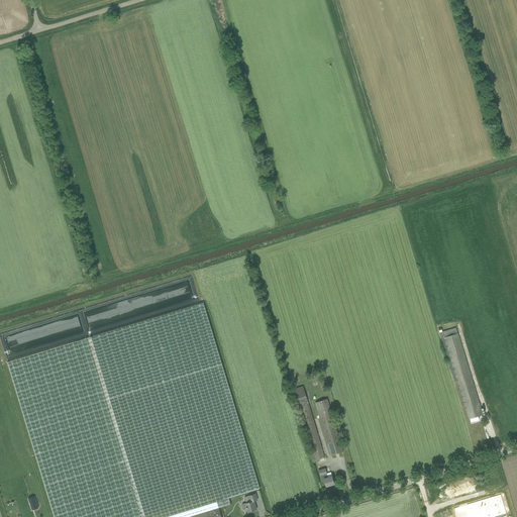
[(259,488),(203,302),(7,362),(55,516),(221,516),(219,508),(230,504),(228,497),(259,488)]
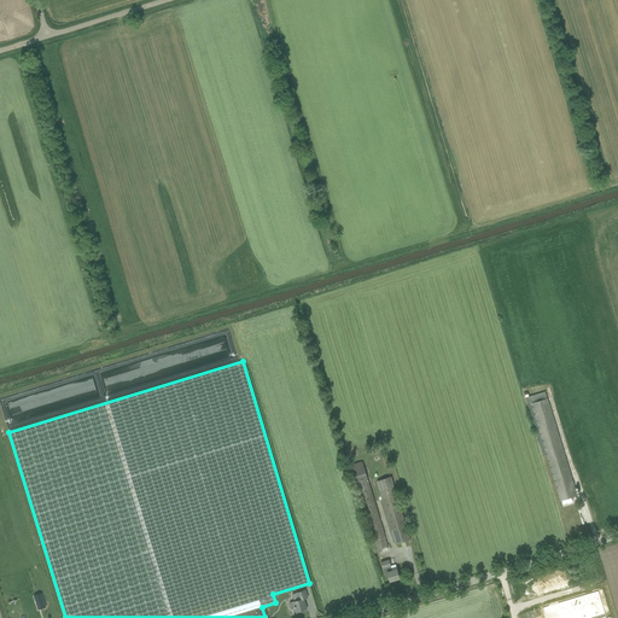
[(577,496),(547,398),(548,398),(546,391),(529,397),(531,403),(560,501),(577,496)]
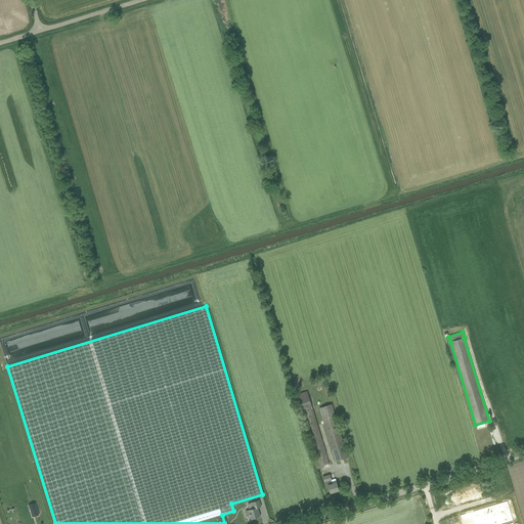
[(299,394),(320,467),(330,464),(308,391),(299,394)]
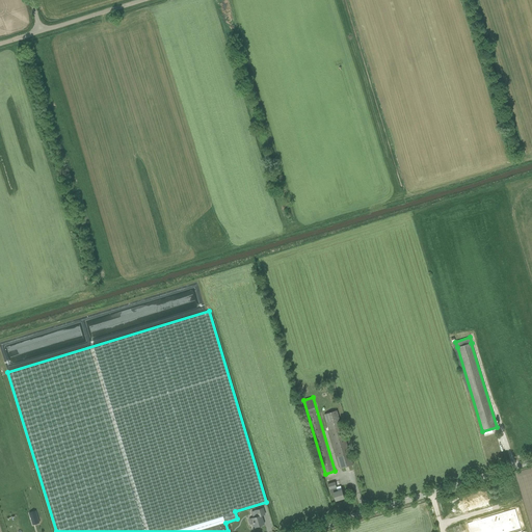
[(324,415),(341,469),(354,464),(338,410),(324,415)]
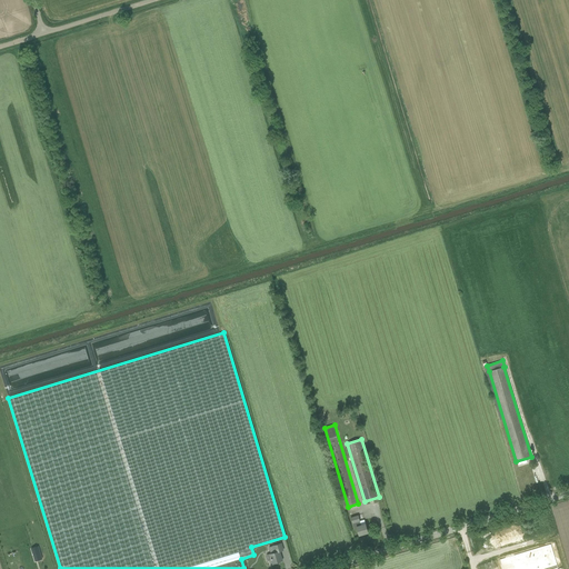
[(366,525),(362,526),(359,516),(351,518),(355,530),(357,529),(359,535),(368,532),(366,525)]
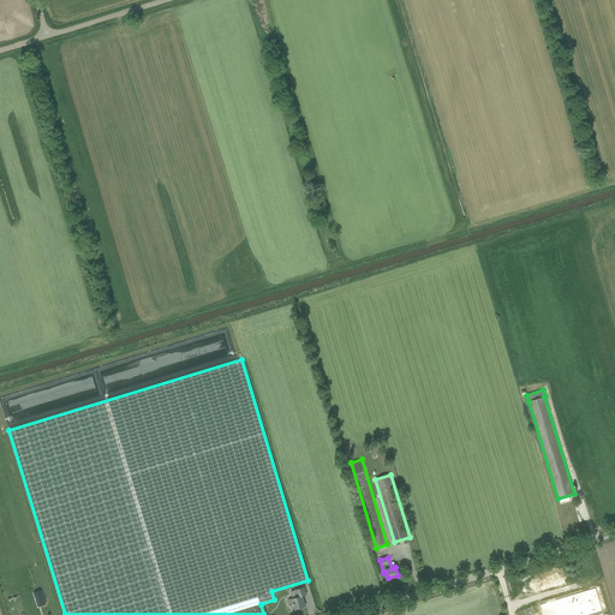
[(298,597),(291,598),(288,599),(287,601),(288,604),(291,605),(293,604),(294,609),(305,605),(303,596),(306,595),(305,587),(296,590),(298,597)]
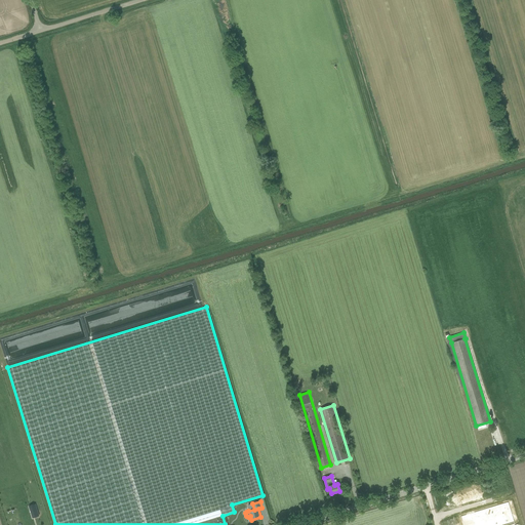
[(36,503),(29,506),(33,518),(39,516),(36,503)]
